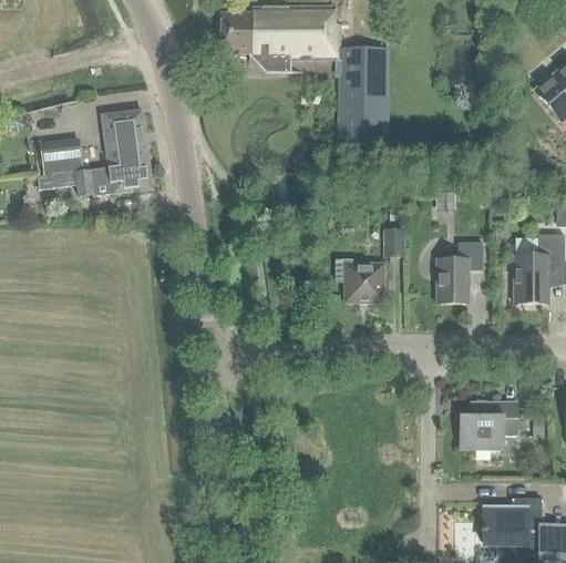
[(388,143),(389,47),(340,48),(340,21),(336,21),(336,6),(253,6),(253,11),(222,11),(220,52),(249,52),(249,64),(260,64),(267,71),(300,71),(300,70),(286,69),(286,58),(339,58),(338,144),(388,143)]
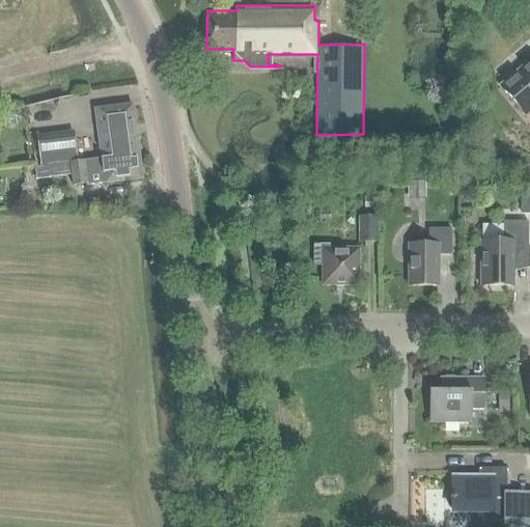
[(529,59),(520,68),(529,80),(529,59)]
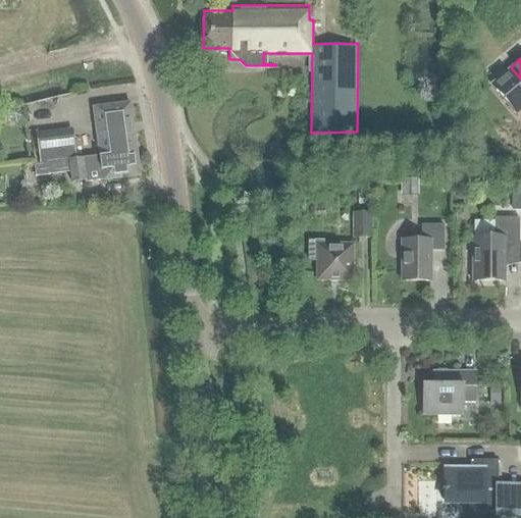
[(520,79),(511,67),(492,83),(516,110),(520,105),(520,79)]
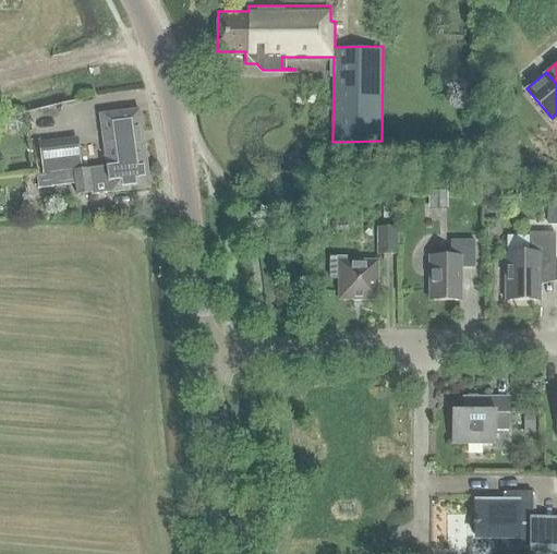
[(105,112),(107,137),(144,134),(141,108),(105,112)]
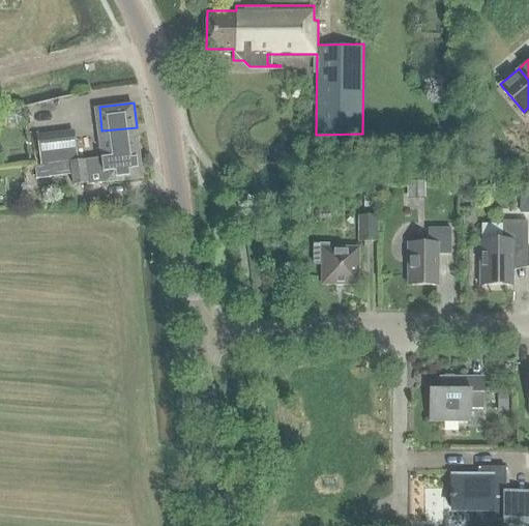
[(74,157),(74,156),(78,155),(74,127),(37,132),(40,162),(74,157)]
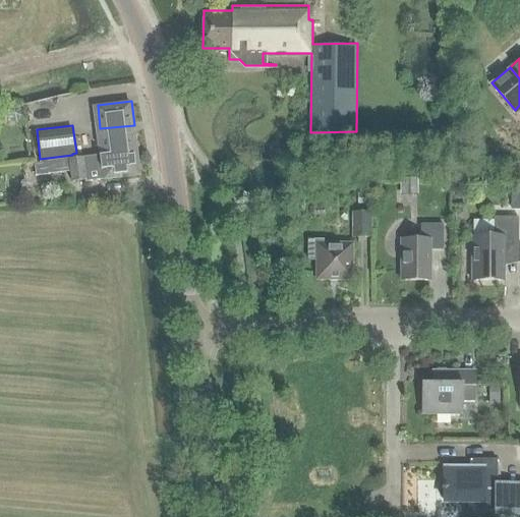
[(100,128),(102,151),(137,148),(134,125),(100,128)]
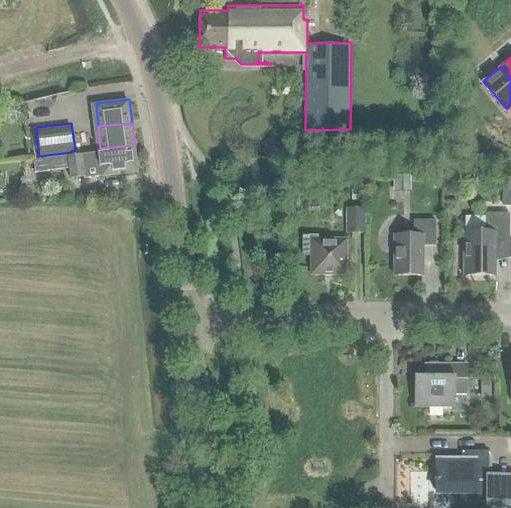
[(75,150),(71,151),(71,152),(39,156),(34,157),(35,170),(69,166),(71,176),(84,174),(85,176),(101,174),(101,176),(138,171),(135,145),(100,148),(75,150)]
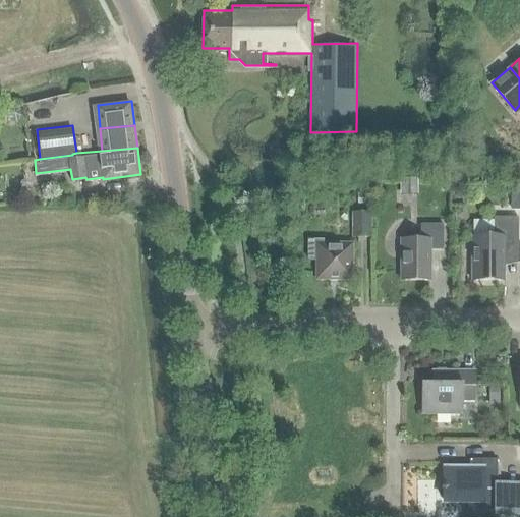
[(418,193),(418,176),(400,176),(400,193),(418,193)]
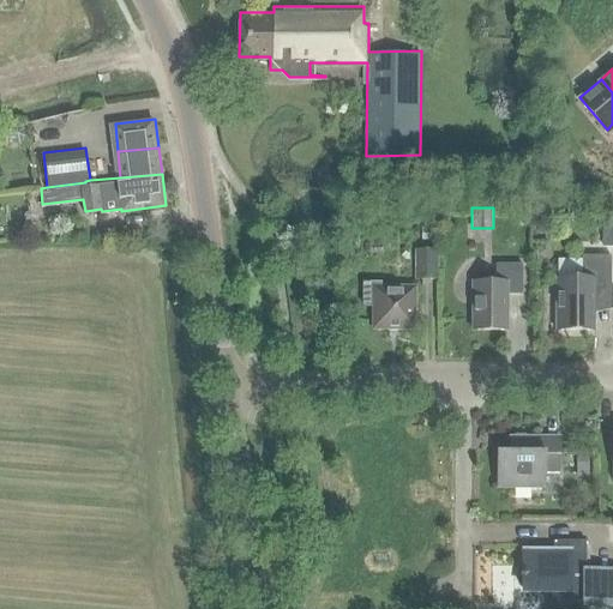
[(416,247),(416,276),(438,276),(438,247),(416,247)]
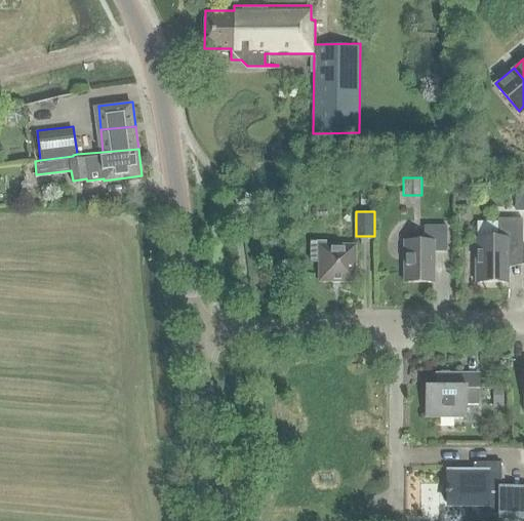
[(476,280),(509,280),(509,240),(522,240),(522,215),(497,215),(497,235),(476,235),(476,280)]
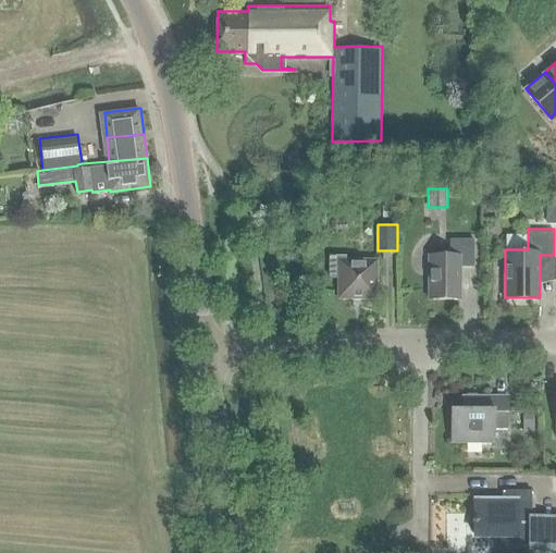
[(429,296),(460,296),(460,265),(473,265),(473,236),(449,236),(449,254),(429,254),(429,296)]
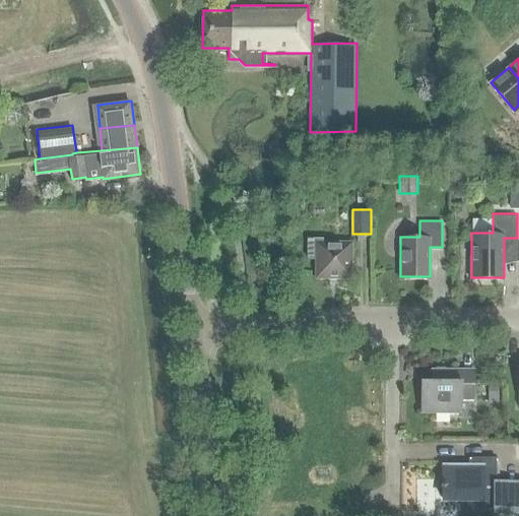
[(316,256),(316,276),(352,276),(352,240),(323,240),(323,237),(308,237),(308,256),(311,256),(316,256)]
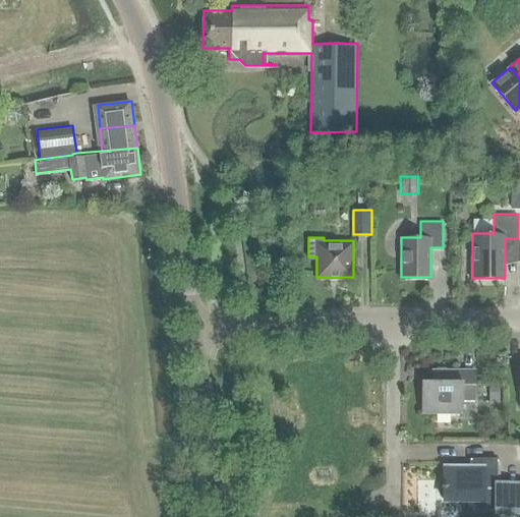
[(422,382),(422,411),(462,411),(462,399),(474,399),(474,368),(432,368),(432,382),(422,382)]
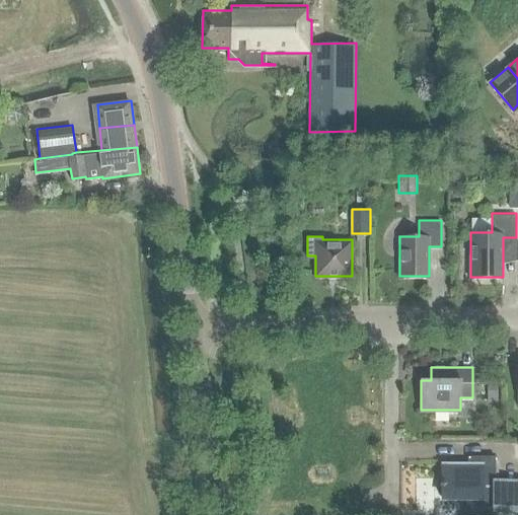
[(488,379),(488,388),(499,388),(499,379),(488,379)]
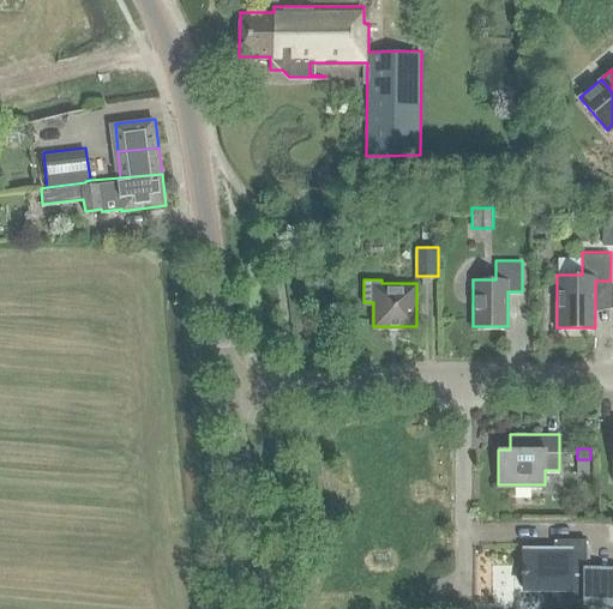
[(524,574),(524,589),(545,589),(545,608),(586,608),(586,602),(612,601),(612,567),(587,568),(587,537),(569,537),(569,548),(524,548),(524,567),(521,571),(524,574)]
